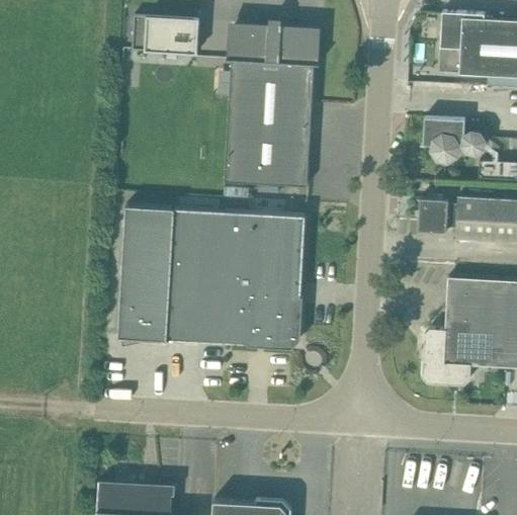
[(440,38),(439,73),(458,74),(516,77),(516,20),(484,18),(484,14),(442,12),(440,38)]
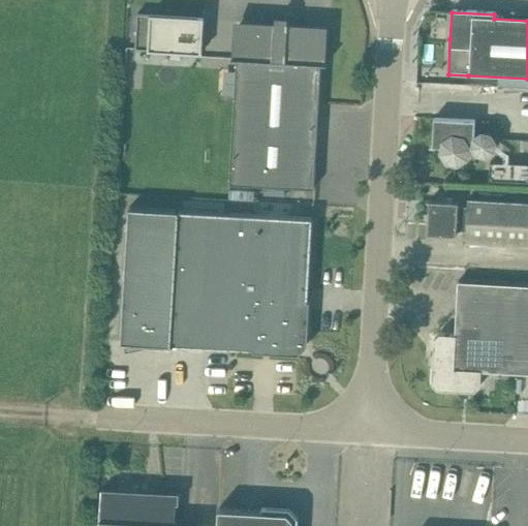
[(203,20),(136,17),(134,52),(200,56),(203,20)]
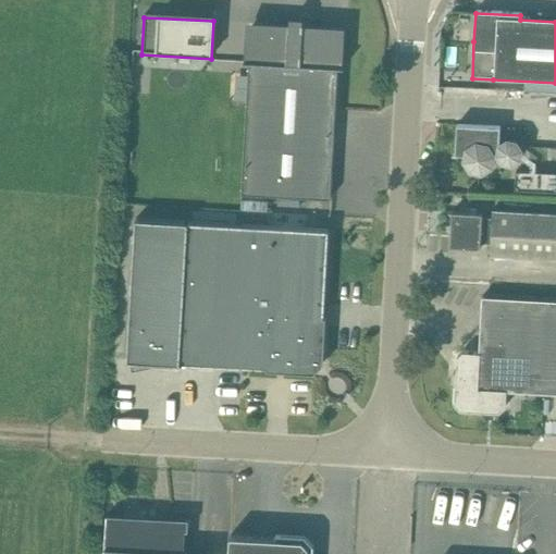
[(287,26),(287,29),(287,32),(250,29),(248,63),(249,63),(242,197),(330,201),(340,34),(303,32),(303,27),(301,26),(301,29),(288,28),(289,26),(287,26)]
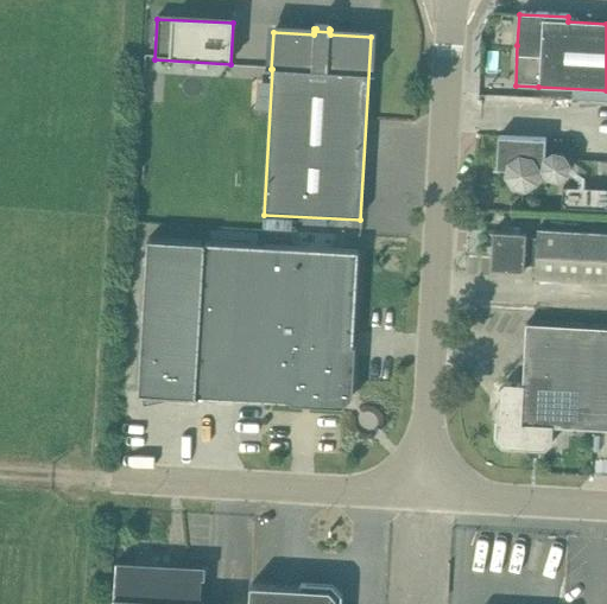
[(493,172),(507,173),(507,176),(507,177),(507,179),(509,180),(510,183),(510,184),(511,185),(512,186),(514,188),(517,189),(519,190),(520,190),(524,190),(526,190),(529,189),(530,189),(531,188),(533,186),(535,184),(537,182),(538,179),(538,178),(538,175),(538,172),(543,171),(544,173),(545,176),(547,177),(549,178),(550,179),(552,180),(555,180),(557,180),(560,180),(561,179),(563,178),(564,177),(566,176),(567,175),(568,172),(568,171),(569,169),(568,166),(568,164),(568,163),(567,161),(566,159),(563,158),(561,157),(560,156),(557,156),(556,156),(554,156),(551,157),(549,157),(548,159),(545,160),(544,159),(545,141),(498,139),(497,170),(494,170),(493,172)]
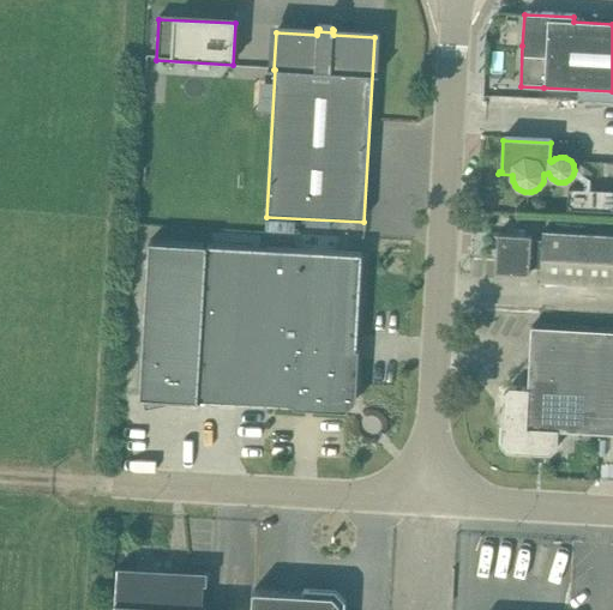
[(563,284),(612,287),(612,237),(542,234),(542,243),(530,243),(529,271),(540,272),(540,283),(563,284)]
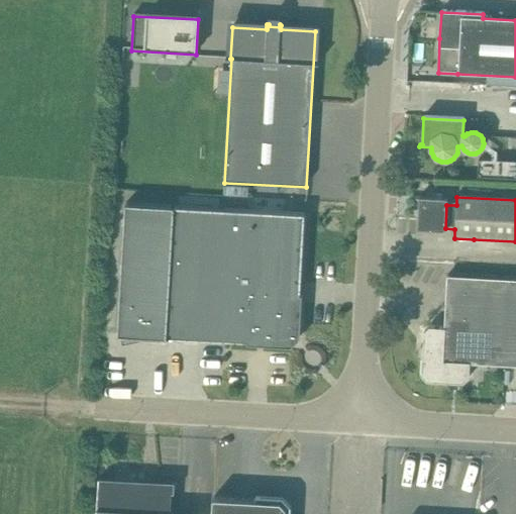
[(445,228),(446,205),(446,201),(418,199),(417,231),(445,233),(445,228)]
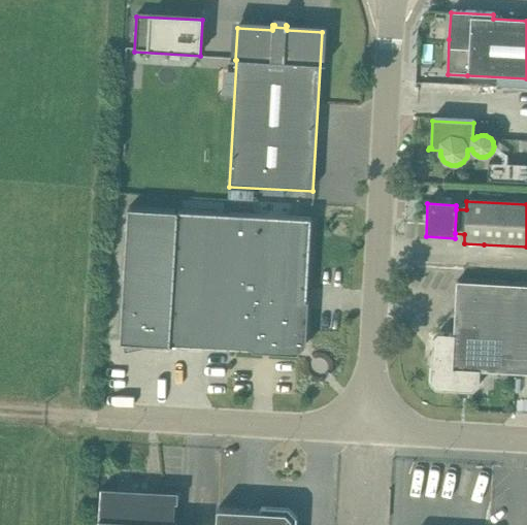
[(310,221),(290,220),(128,209),(120,346),(124,346),(125,352),(149,347),(172,349),(172,347),(253,352),(253,354),(297,356),(305,349),(307,303),(306,303),(310,221)]
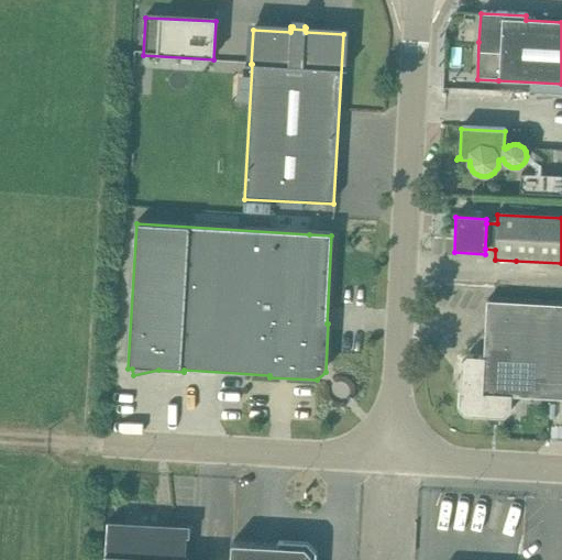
[(511,398),(561,401),(561,306),(486,303),(483,359),(467,358),(461,363),(459,412),(464,417),(504,419),(510,414),(511,398)]
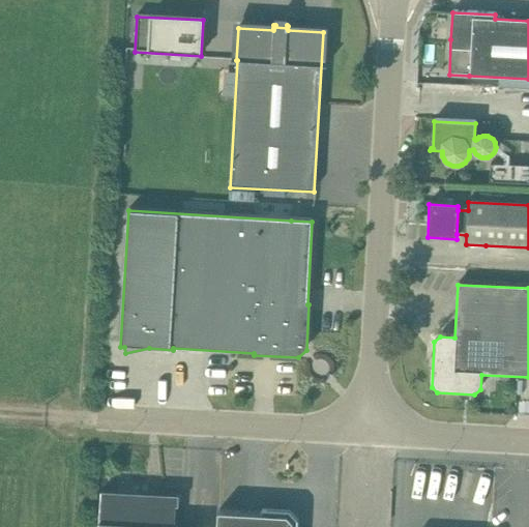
[(174,526),(176,500),(100,496),(98,526),(174,526)]
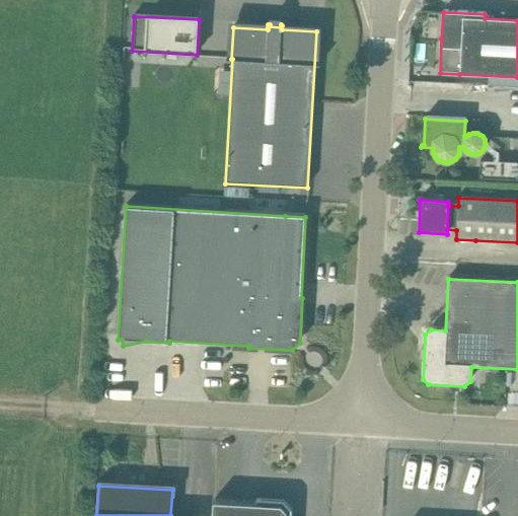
[(282,505),(214,502),(212,515),(286,515),(287,512),(282,505)]
